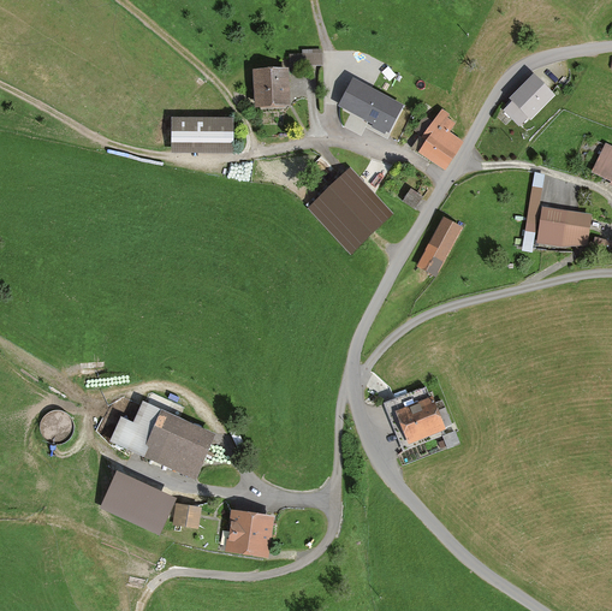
[(285,70),(255,71),(255,104),(286,104),(285,70)]
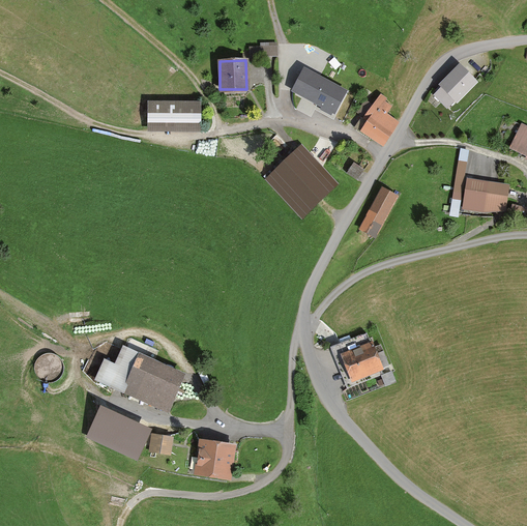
[(477,83),(461,63),(437,84),(454,104),(477,83)]
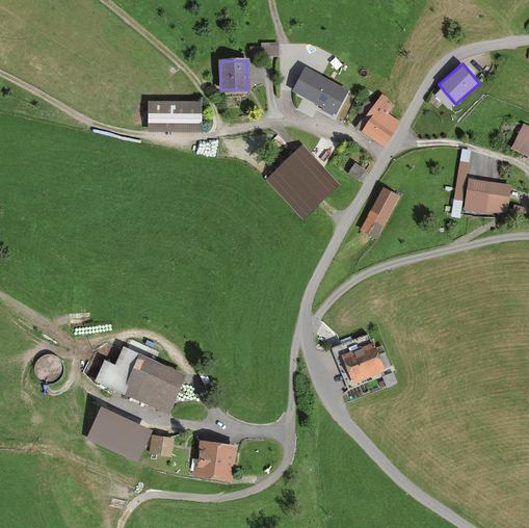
[(344,87),(303,67),(292,87),(333,108),(344,87)]
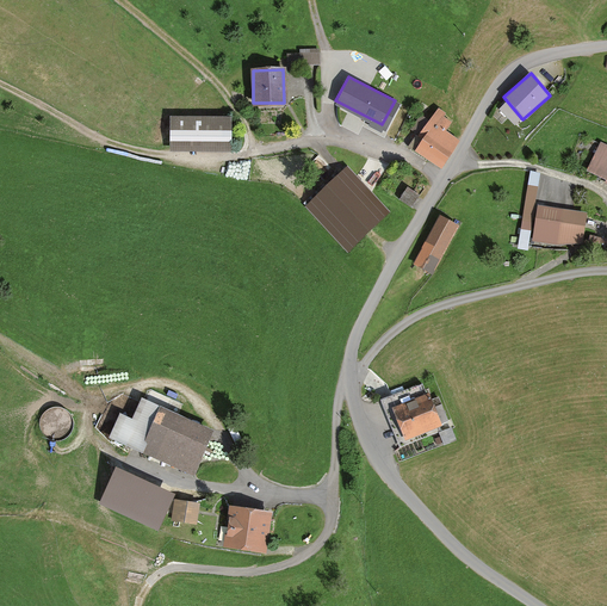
[(438,109),(412,144),(439,165),(458,140),(444,129),(450,122),(439,115),(441,111),(438,109)]
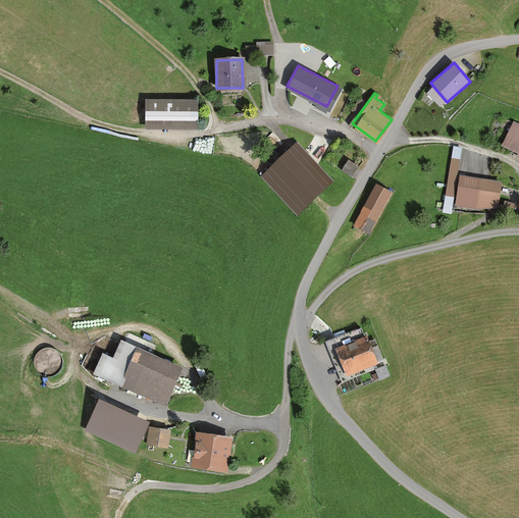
[(198,99),(147,100),(147,125),(198,124),(198,99)]
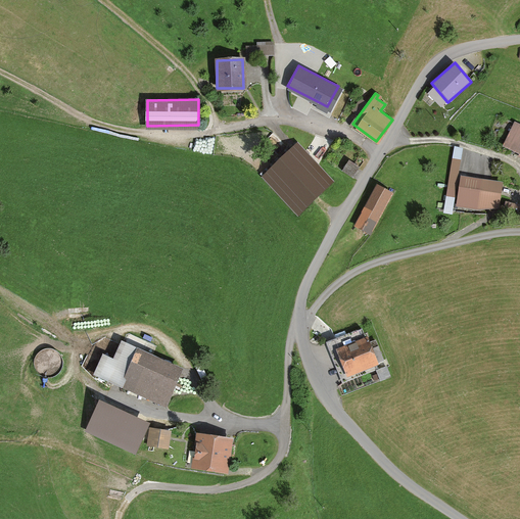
[(519,126),(514,124),(503,145),(519,152),(519,126)]
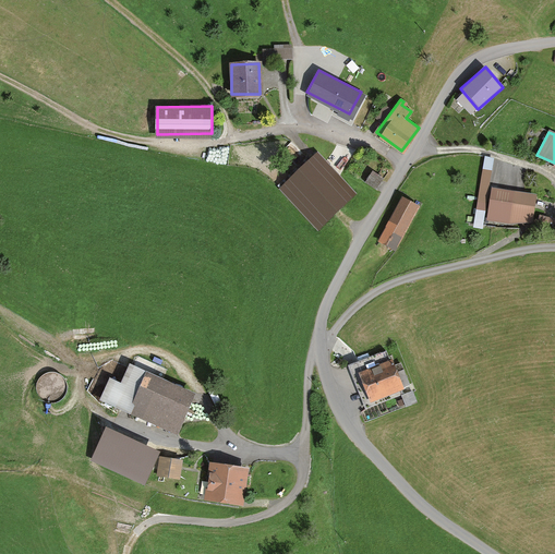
[(314,153),(280,184),(317,224),(351,192),(314,153)]
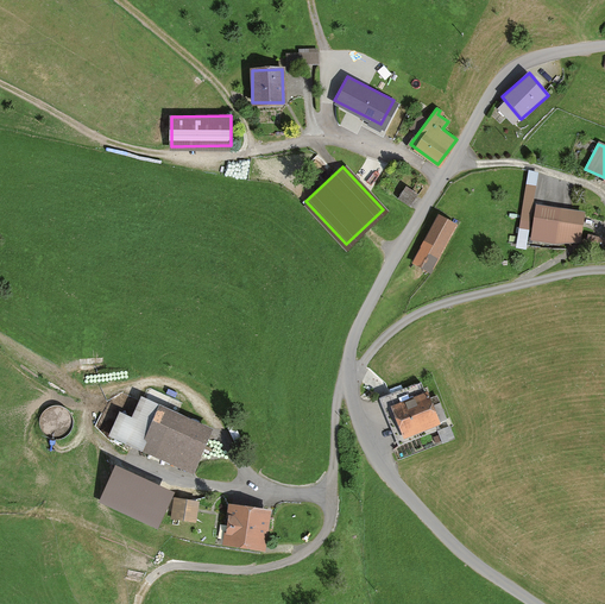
[(409,202),(416,189),(403,182),(396,196),(409,202)]
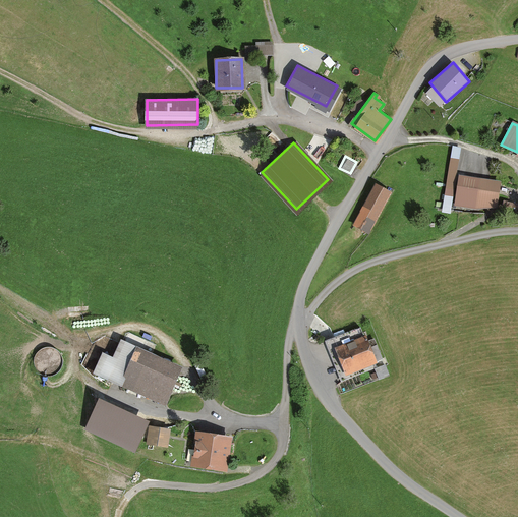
[(500,181),(459,176),(456,203),(496,208),(500,181)]
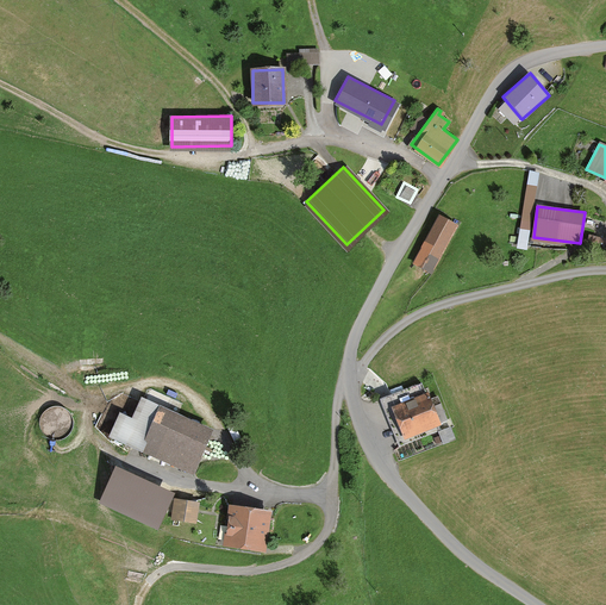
[(455,224),(439,214),(412,261),(428,269),(455,224)]
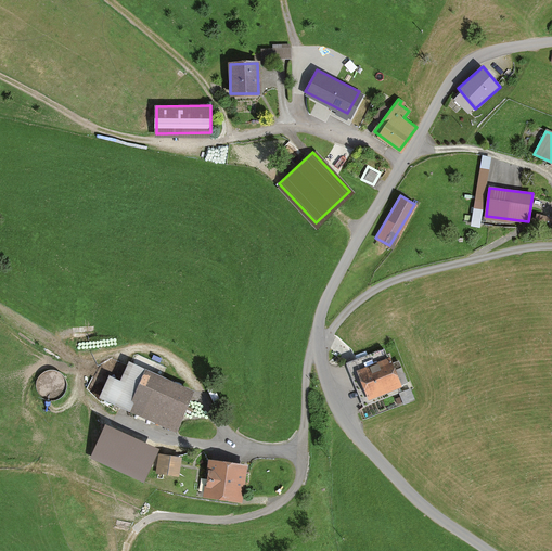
[(393,357),(360,369),(371,396),(402,384),(393,357)]
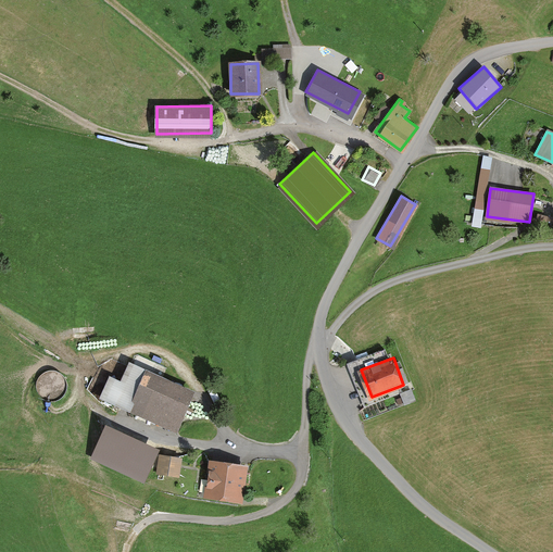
[(193,391),(129,362),(121,380),(111,375),(101,394),(176,429),(193,391)]
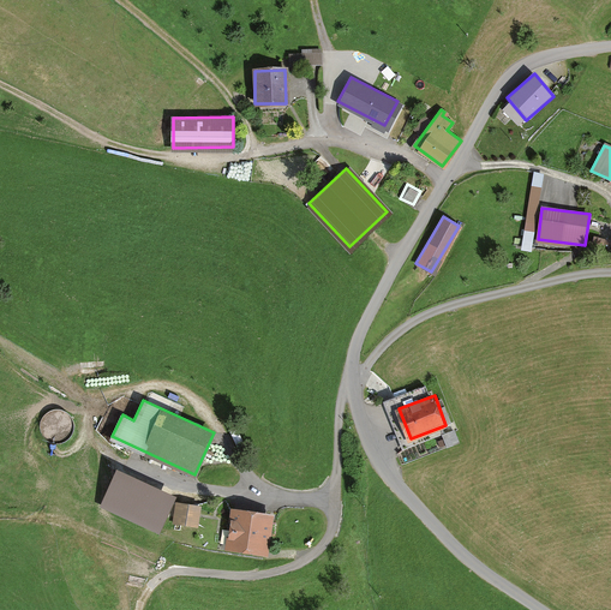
[(37,412),(43,436),(66,431),(60,407),(37,412)]
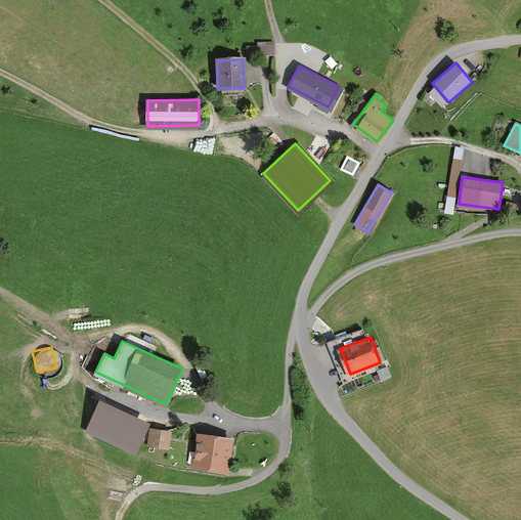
[(380,379),(390,375),(385,363),(376,367),(380,379)]
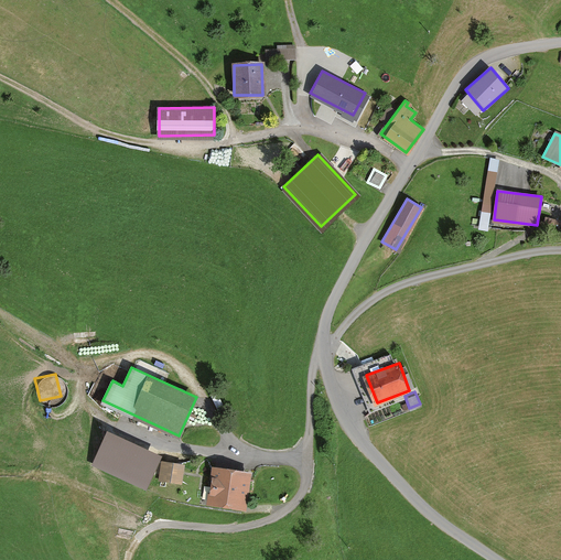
[(89,463),(147,485),(161,449),(104,426),(89,463)]
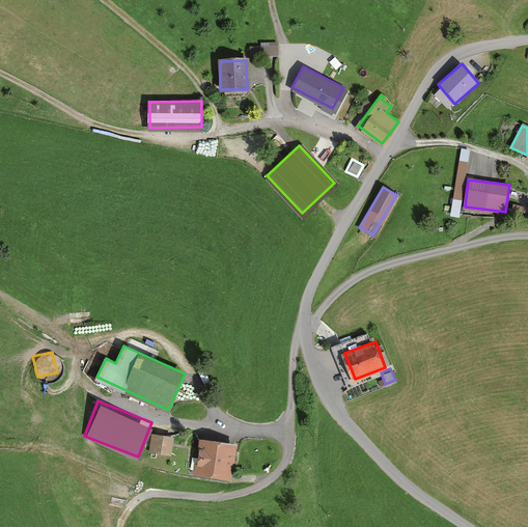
[(170,438),(151,434),(149,449),(167,452),(170,438)]
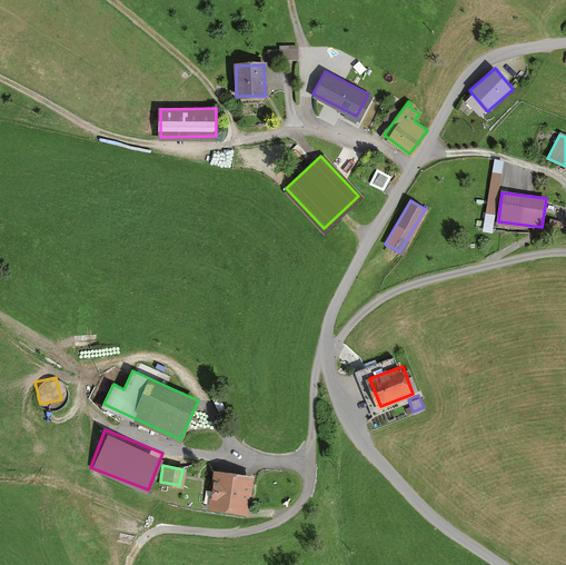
[(251,475),(214,469),(209,506),(247,511),(251,475)]
